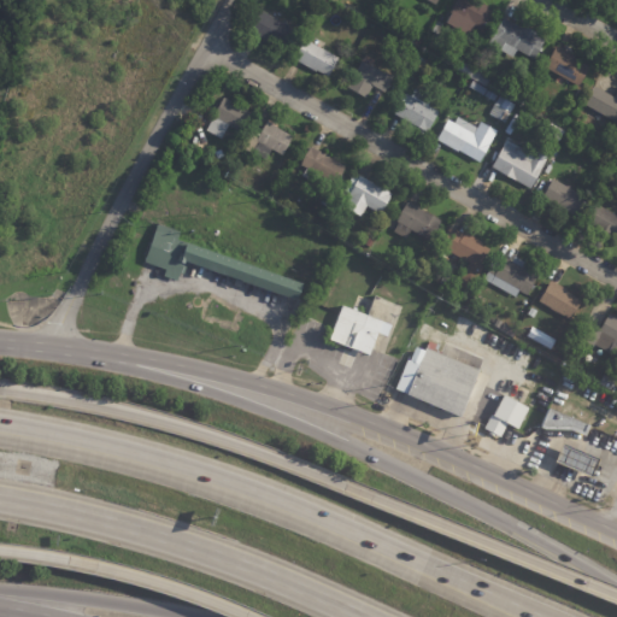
[(475,0),(488,7),(487,9),(494,12),(483,33),(470,25),(465,35),(447,24),(452,15),(450,13),(457,0),(475,0)]
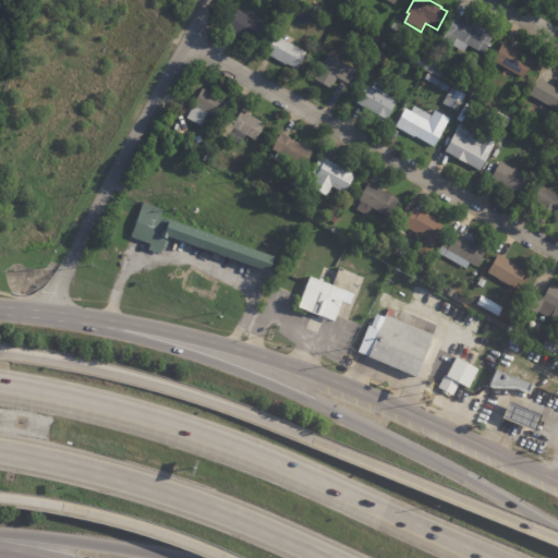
[(244,14),(266,27),(255,46),(225,28),(235,10),(244,14)]
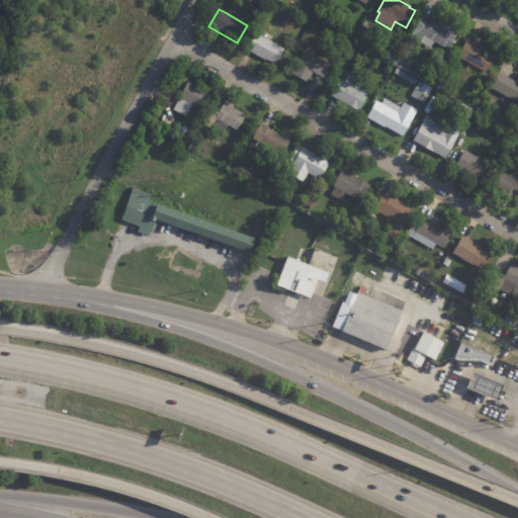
[(433,20),(441,25),(442,22),(452,28),(451,30),(458,34),(450,50),(436,41),(431,49),(411,36),(424,15),(433,20)]
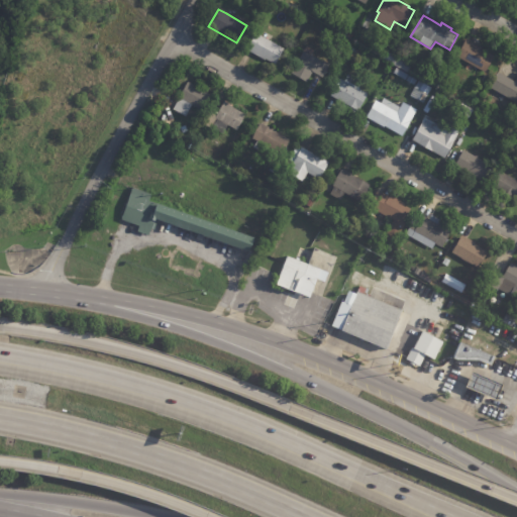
[(263,36),(284,48),(276,64),(267,59),(266,61),(247,50),(256,33),(263,36)]
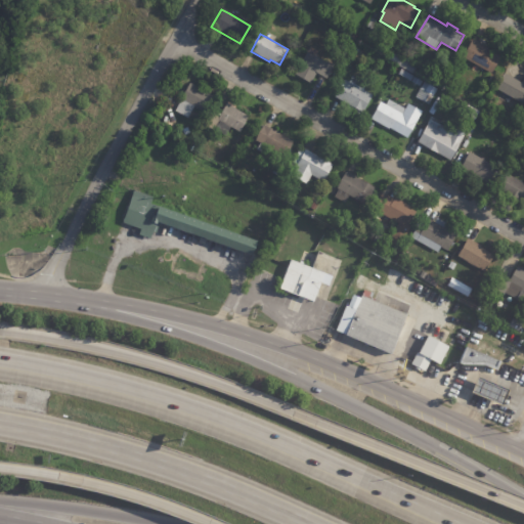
[(365,34),(374,38),(372,43),(367,41),(367,42),(362,39),(365,34)]
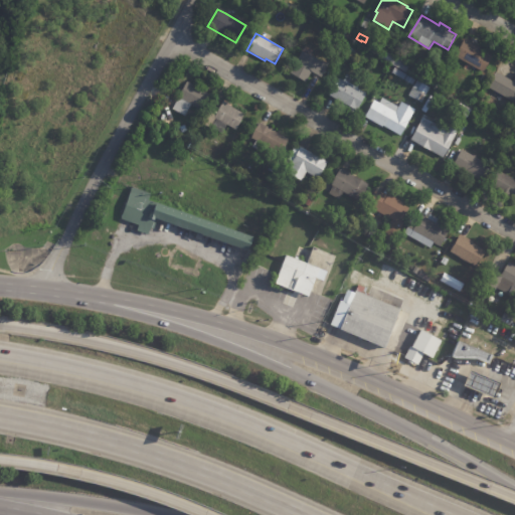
[(472,41),(495,54),(485,72),(456,56),(466,38),(472,41)]
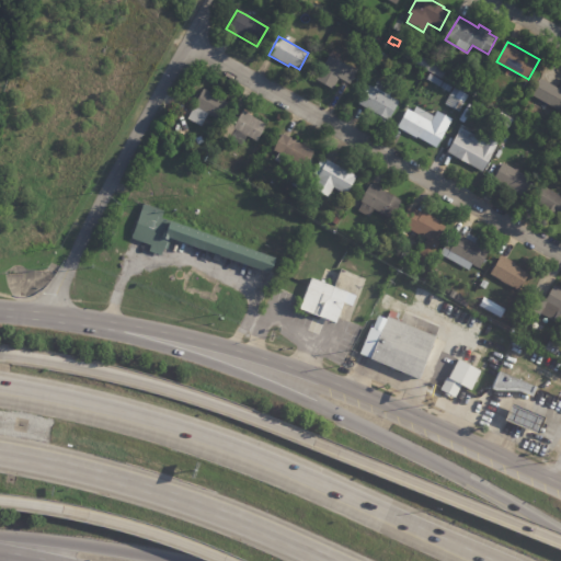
[(374,55),(368,64),(358,57),(364,49),(374,55)]
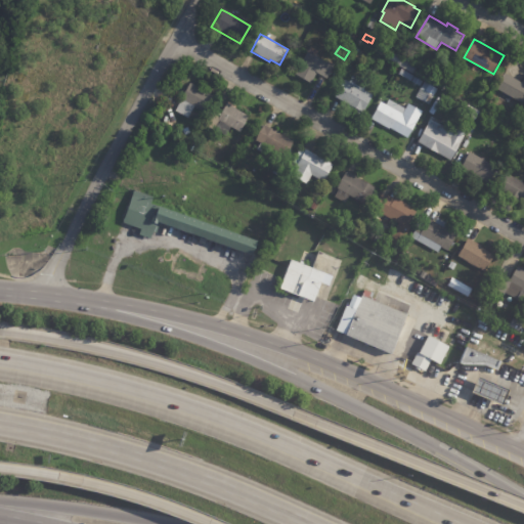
[(358,49),(354,57),(349,54),(353,47),(358,49)]
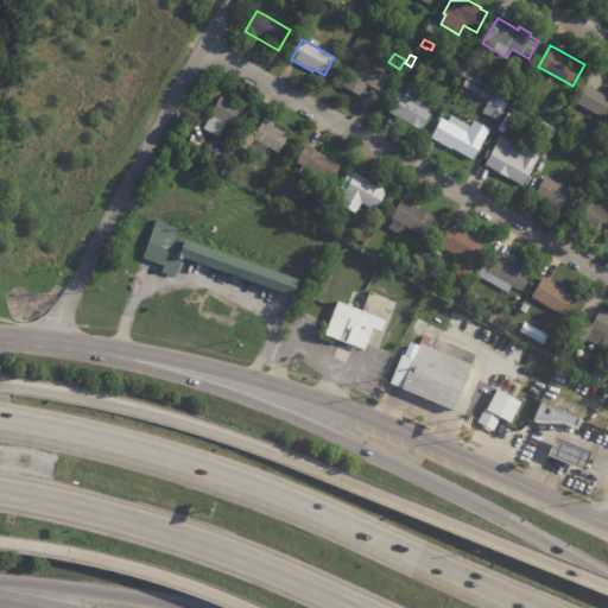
[(430,62),(425,70),(415,64),(418,56),(430,62)]
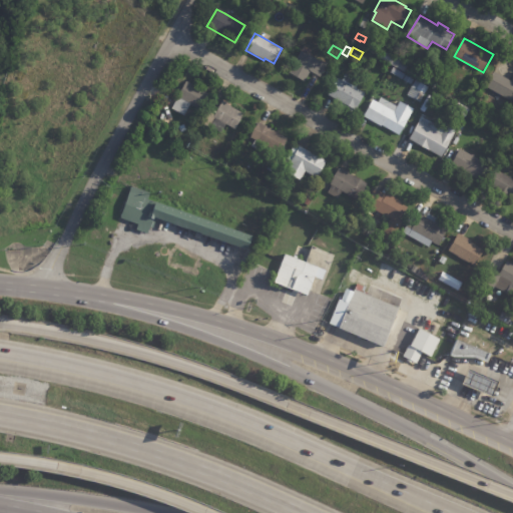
[(400,59),(410,64),(405,72),(379,57),(383,49),(400,59)]
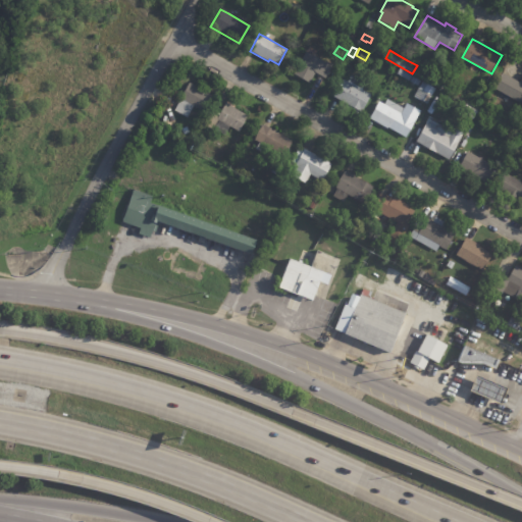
[(315,56),(326,62),(327,61),(334,65),(327,79),(316,72),(311,83),(295,74),(307,52),(315,56)]
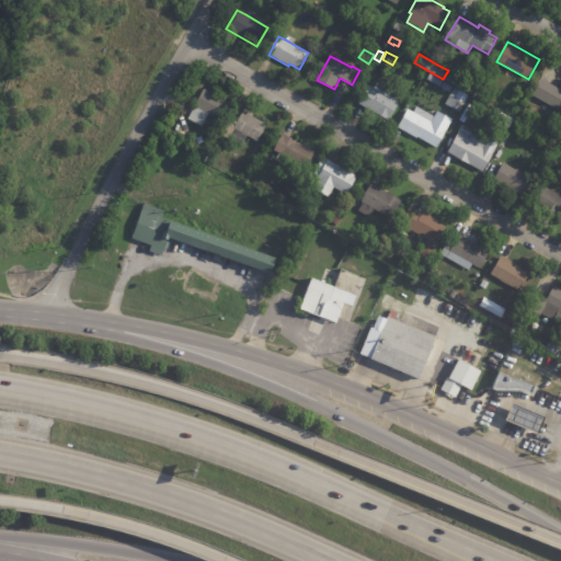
[(407,64),(400,75),(393,71),(399,59),(407,64)]
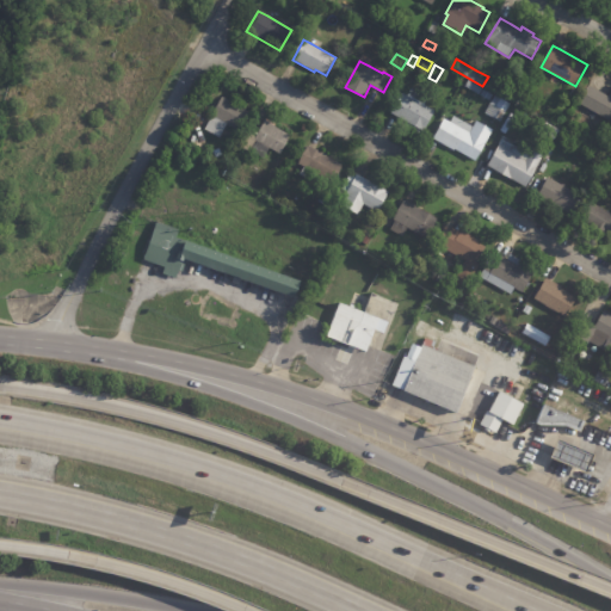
[(482,88),(480,94),(464,87),(468,81),(482,88)]
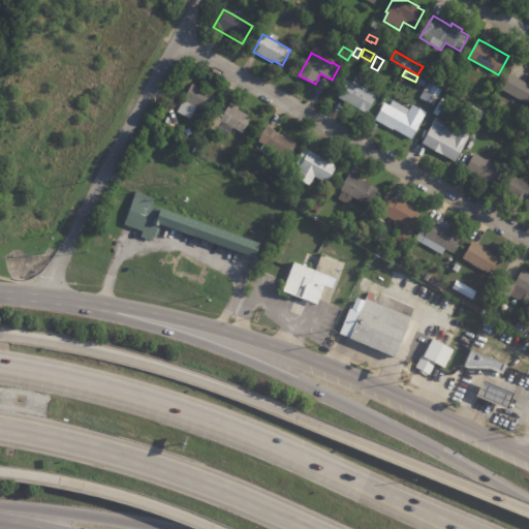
[(448,79),(442,88),(434,83),(440,73),(448,79)]
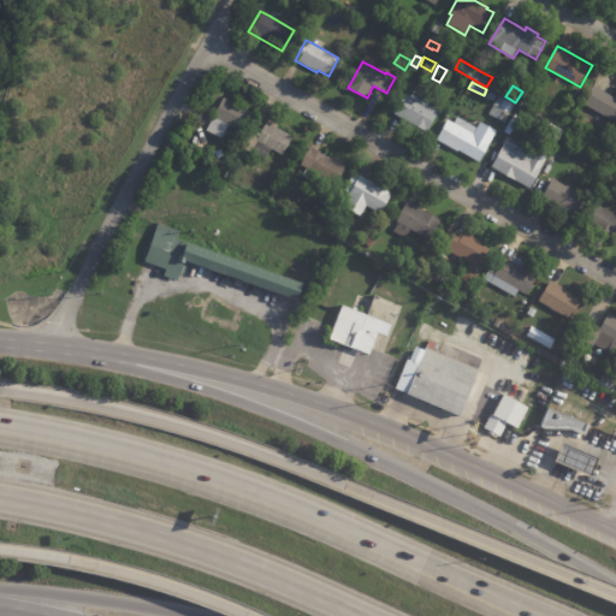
[(615,122),(584,105),(594,86),(615,98),(615,95),(615,122)]
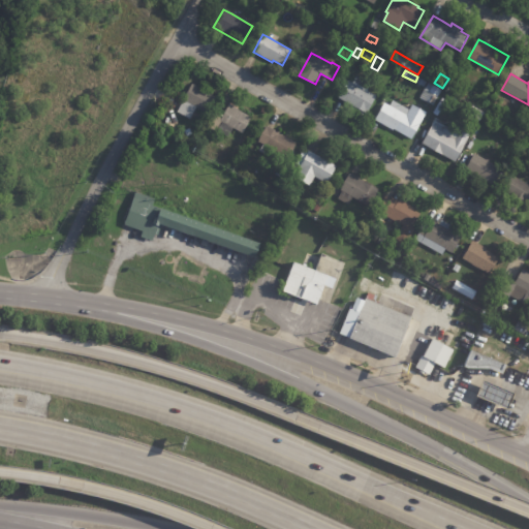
[(366,82),(372,85),(368,91),(377,97),(367,115),(365,114),(364,116),(352,110),(353,107),(338,98),(349,81),(353,83),(356,76),(366,82)]
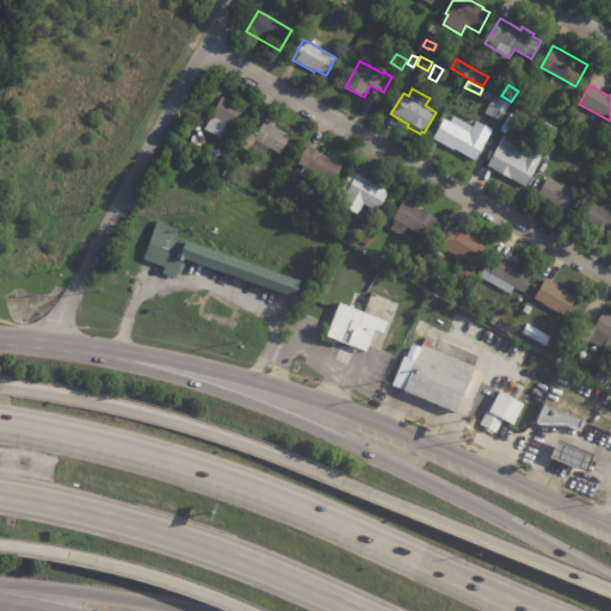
[(574,88),(580,92),(576,99),(571,96),(574,88)]
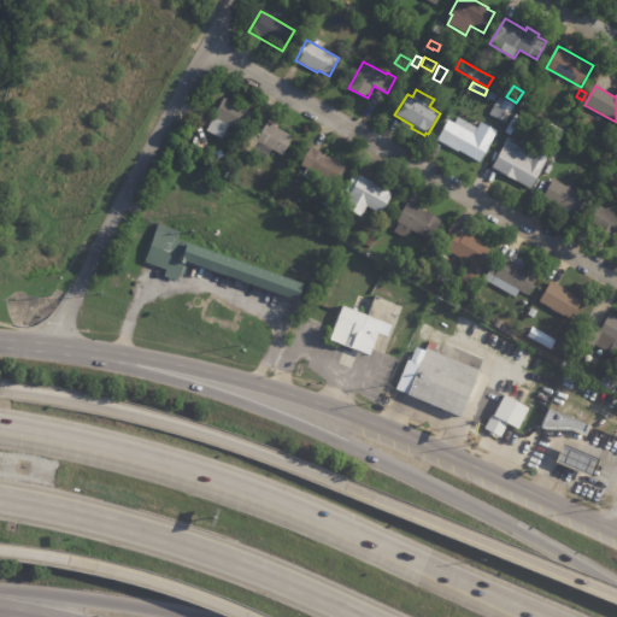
[(488,90),(498,97),(495,101),(486,97),(488,90)]
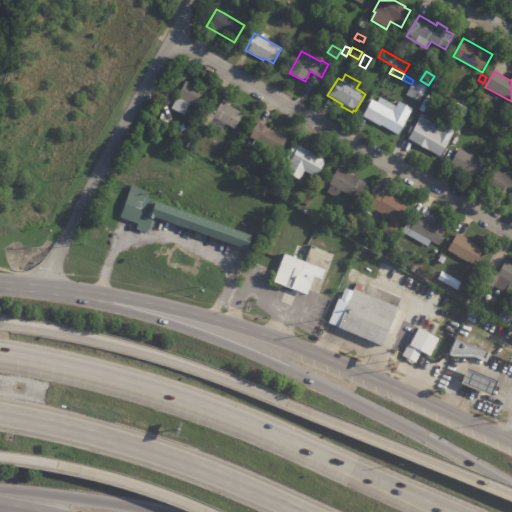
[(428,87),(420,103),(412,98),(411,100),(405,97),(415,80),(428,87)]
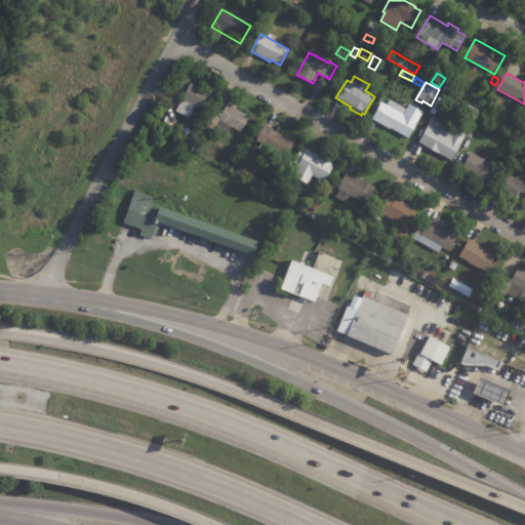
[(215,96),(206,114),(194,107),(188,118),(175,112),(191,83),(215,96)]
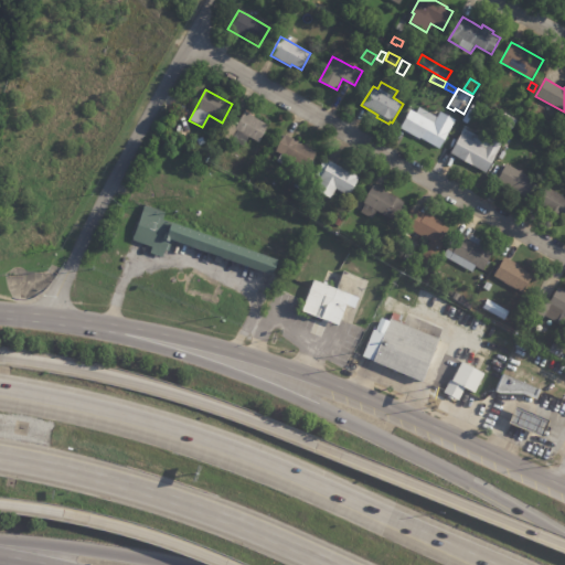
[(407,132),(401,128),(411,110),(416,113),(419,107),(436,117),(439,112),(456,120),(439,149),(420,138),(419,139),(407,132)]
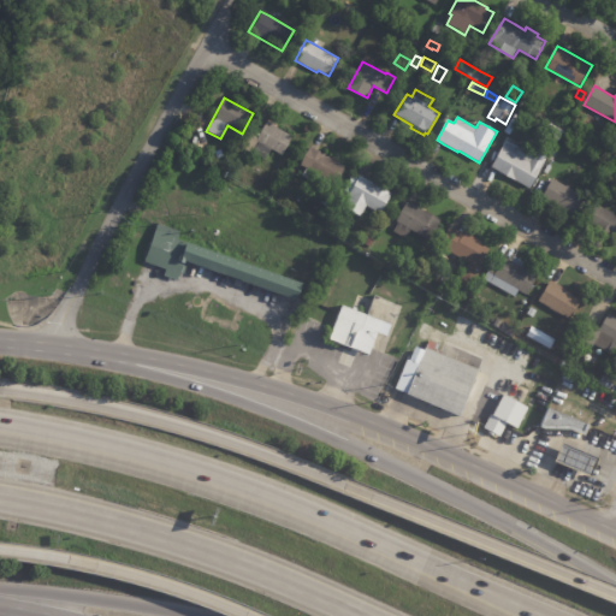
[(278,128),(294,137),(283,155),(272,149),(266,160),(243,147),(253,130),(261,135),(268,120),(279,126),(278,128)]
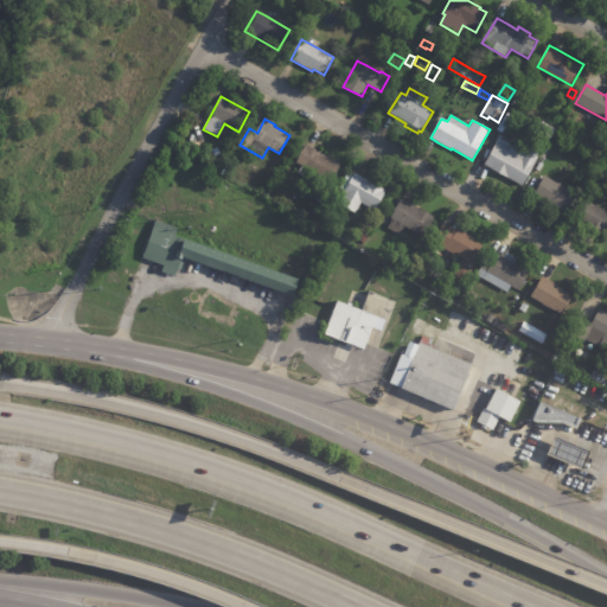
[(556,128),(550,139),(536,132),(542,121),(556,128)]
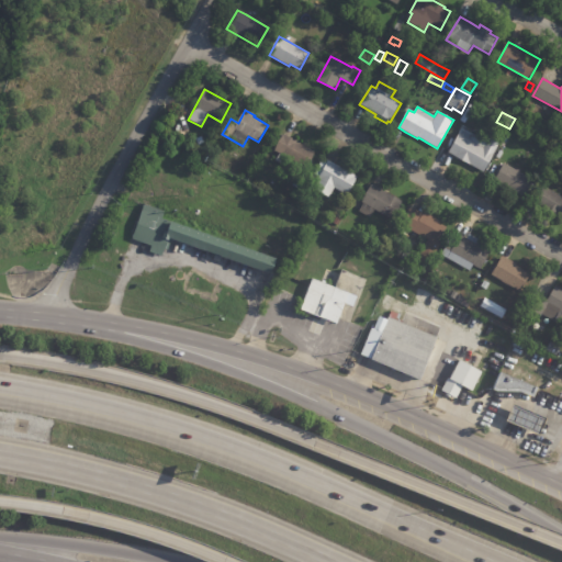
[(468,132),(479,137),(481,134),(498,144),(483,172),(448,153),(461,128),(468,132)]
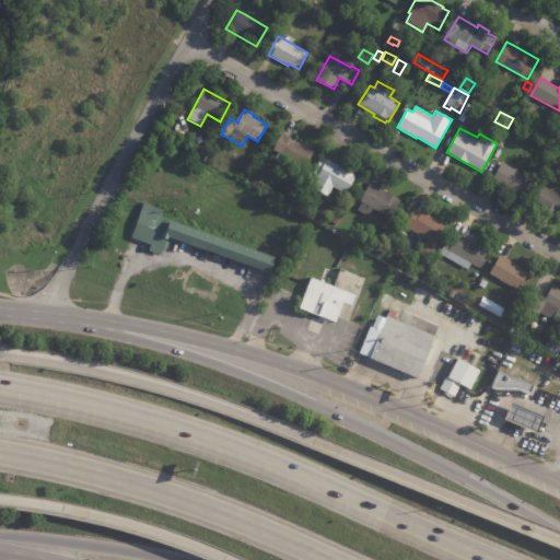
[(283,135),(315,152),(305,168),(291,160),(288,166),(277,161),(280,154),(275,151),(283,135)]
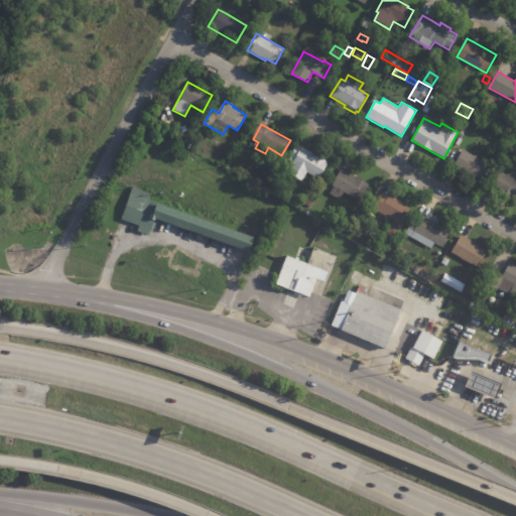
[(306,150),(329,162),(319,178),(308,172),(303,181),(288,173),(293,163),(289,161),(297,145),(306,150)]
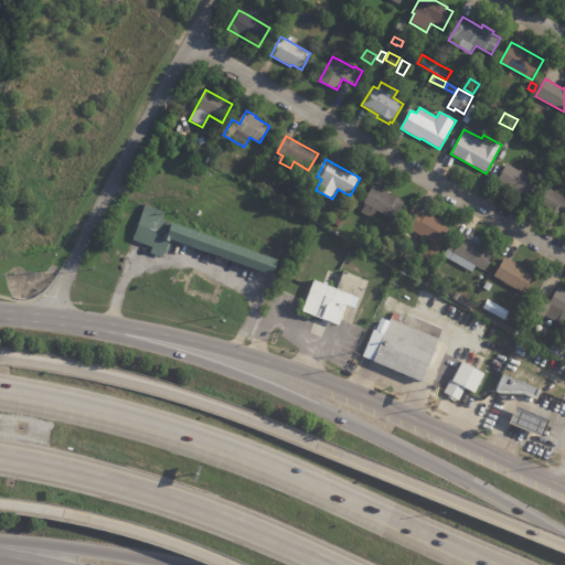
[(528,198),(498,182),(507,164),(520,171),(521,170),(523,171),(523,172),(537,180),(528,198)]
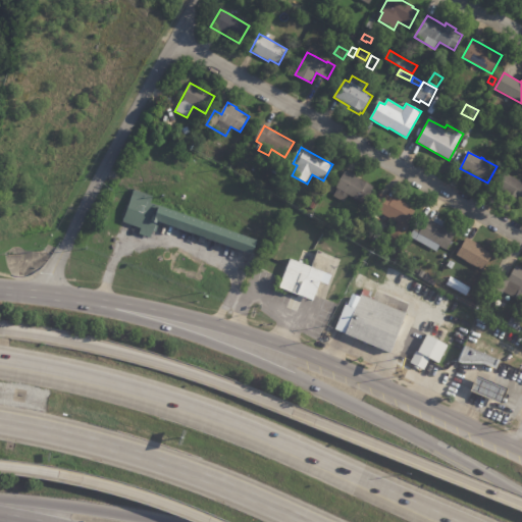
[(347,171),(373,187),(364,203),(349,195),(345,202),(334,196),(338,189),(337,188),(347,171)]
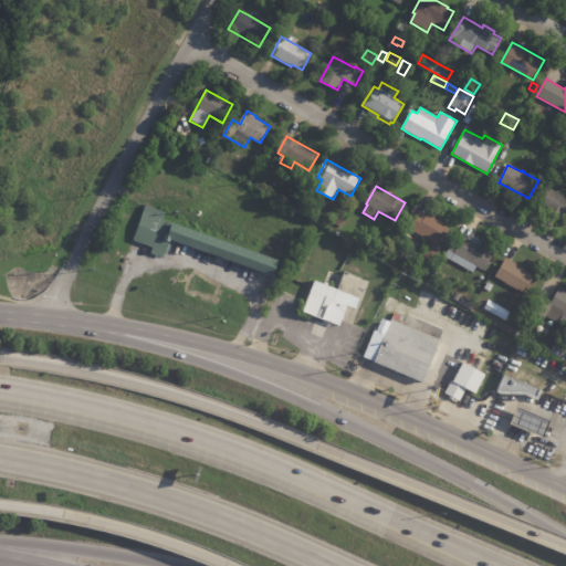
[(546,208),(541,203),(549,188),(565,197),(565,219),(563,218),(562,220),(548,211),(549,209),(546,208)]
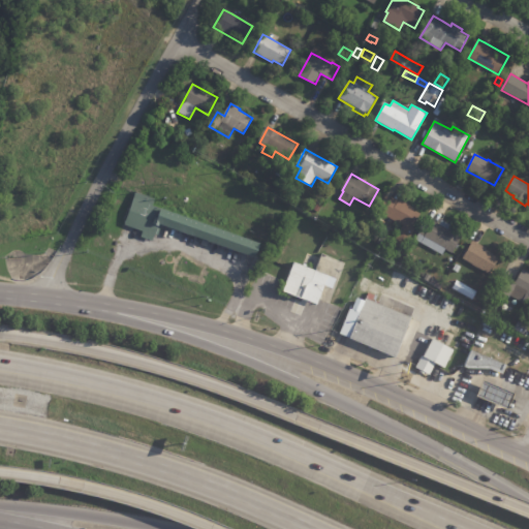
[(253,255),(206,240),(205,244),(199,242),(200,238),(157,222),(153,235),(122,223),(133,190),(153,196),(150,205),(257,242),(253,255)]
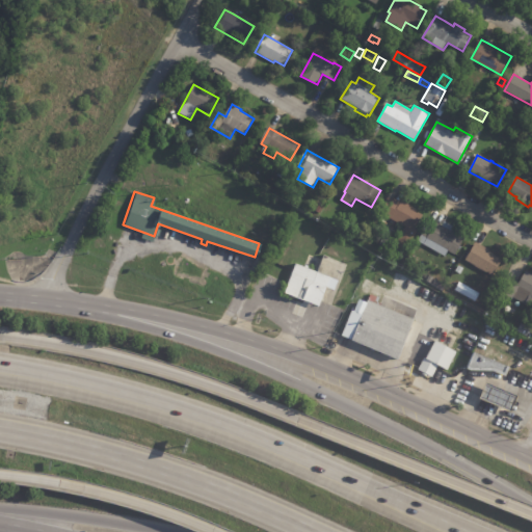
[(399,202),(400,203),(402,201),(418,209),(417,212),(426,216),(406,253),(396,247),(406,227),(398,222),(394,231),(376,220),(389,198),(393,201),(394,198),(399,202)]
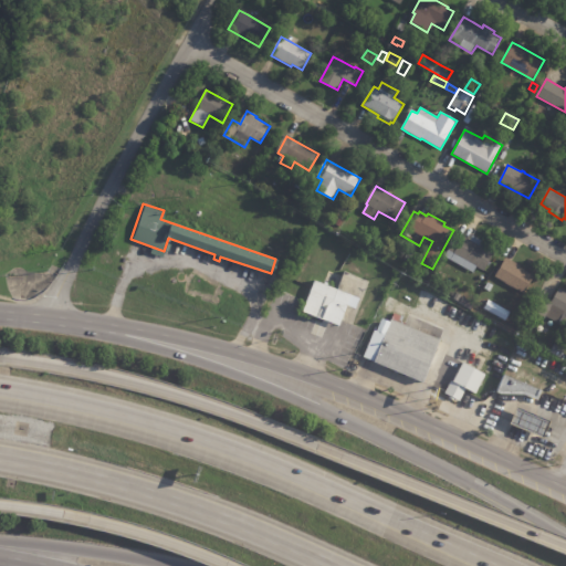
[(474,236),(483,241),(481,247),(495,254),(485,271),(478,266),(474,273),(444,257),(446,253),(448,253),(459,233),(471,241),(473,236),(474,236)]
